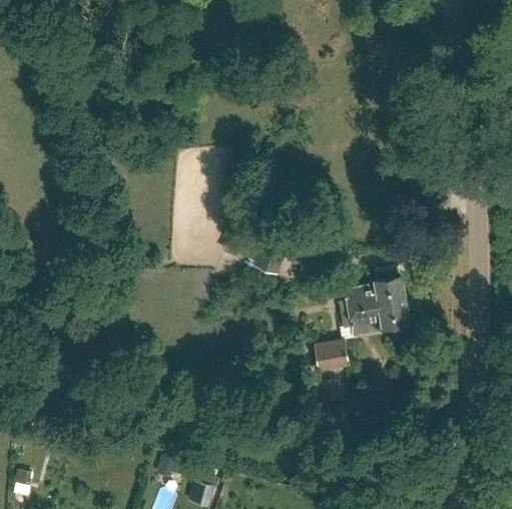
[(281,276),(291,247),(267,238),(273,221),(267,219),(260,236),(257,245),(244,241),(240,255),(251,259),(250,261),(258,264),(257,267),(281,276)]
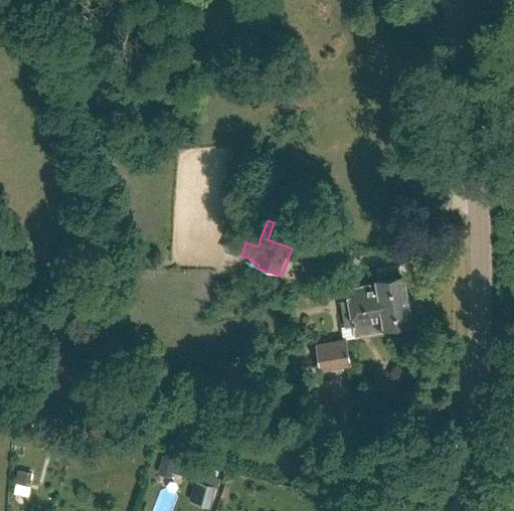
[(388,327),(412,323),(404,278),(378,282),(379,286),(347,291),(349,303),(341,304),(345,329),(354,328),(356,340),(389,334),(388,327)]
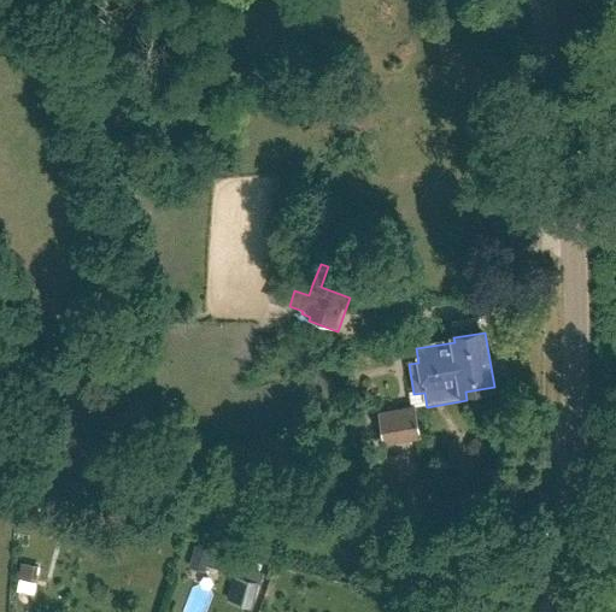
[(386,447),(422,441),(416,411),(381,417),(386,447)]
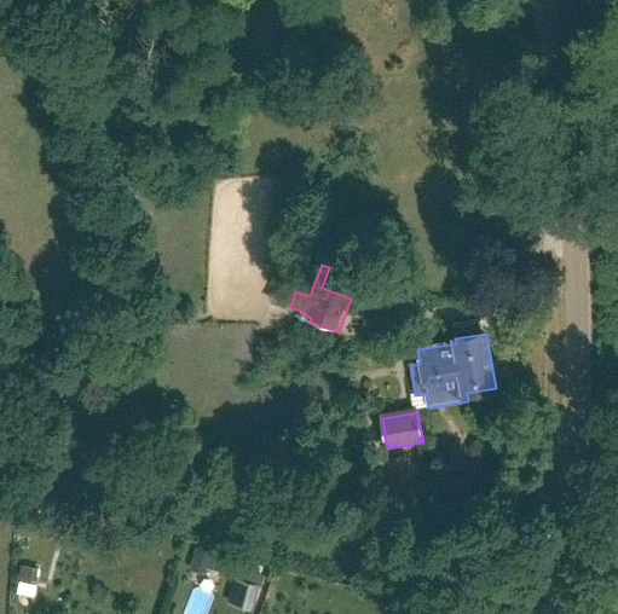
[(213,556),(200,552),(196,565),(209,568),(213,556)]
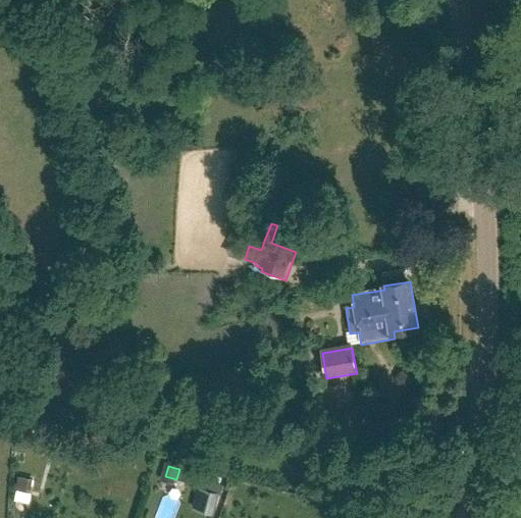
[(223,472),(221,482),(238,485),(240,475),(223,472)]
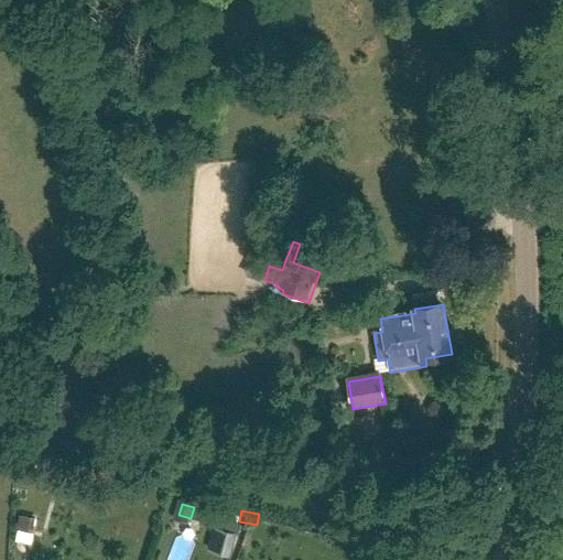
[(209,555),(226,559),(230,559),(237,536),(216,530),(209,555)]
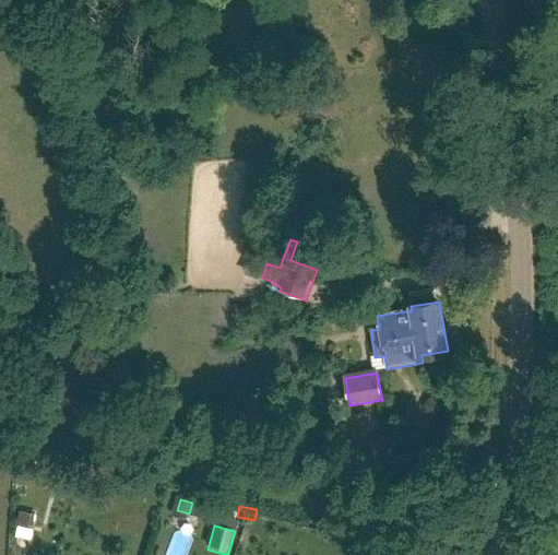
All buildings are outlined.
